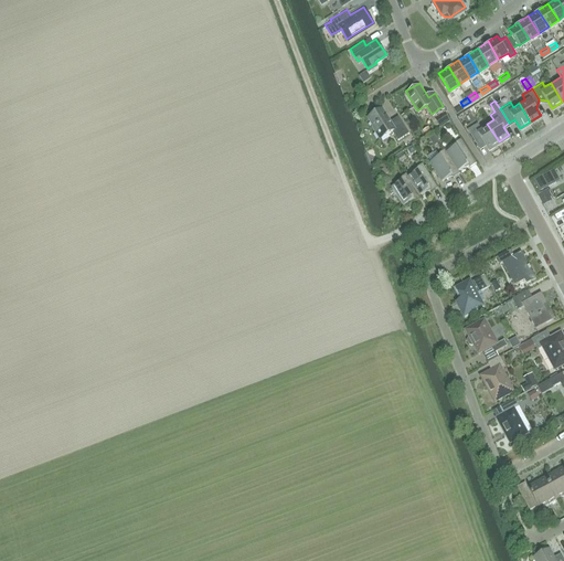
[(397,137),(408,130),(397,114),(390,118),(382,106),(368,115),(373,124),(372,125),(380,137),(392,129),(397,137)]
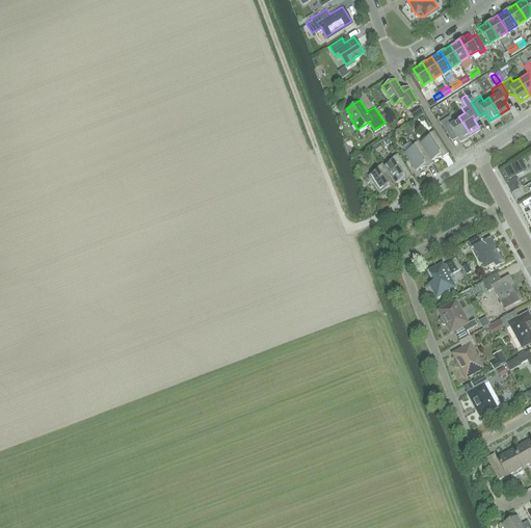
[(458,116),(453,120),(449,112),(440,119),(452,138),(457,135),(459,139),(470,133),(458,116)]
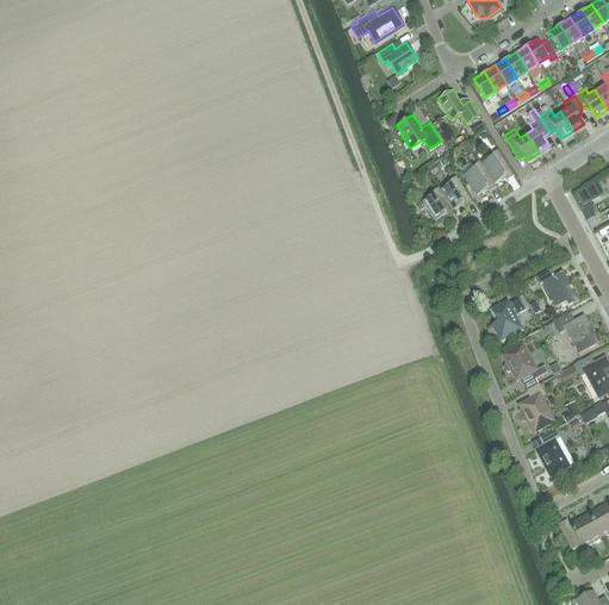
[(459,143),(465,139),(461,133),(455,137),(459,143)]
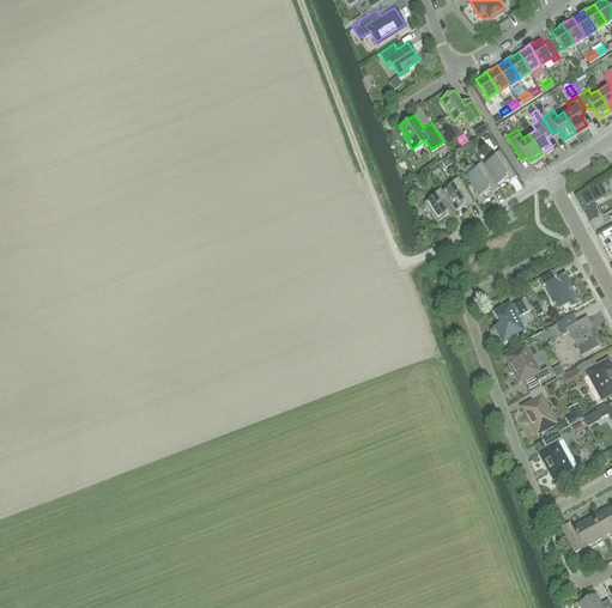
[(462,145),(467,151),(473,146),(468,140),(462,145)]
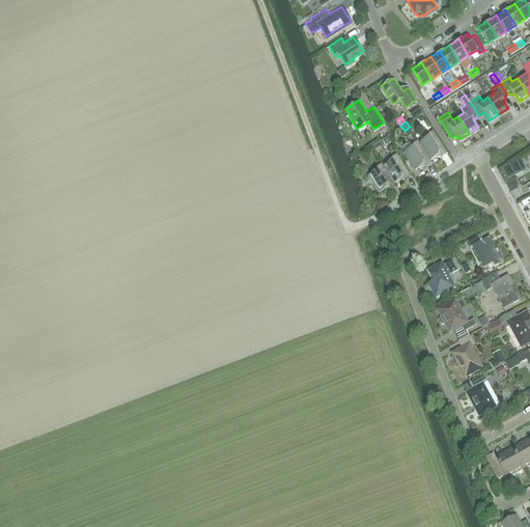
[(419,140),(430,158),(439,151),(441,155),(447,150),(433,128),(426,132),(427,134),(419,140)]
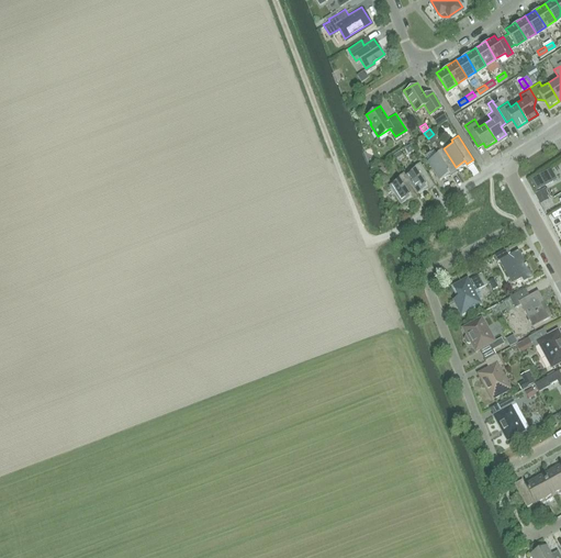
[(456,167),(444,148),(441,145),(436,149),(437,152),(426,159),(438,178),(449,171),(450,174),(457,169),(456,167)]
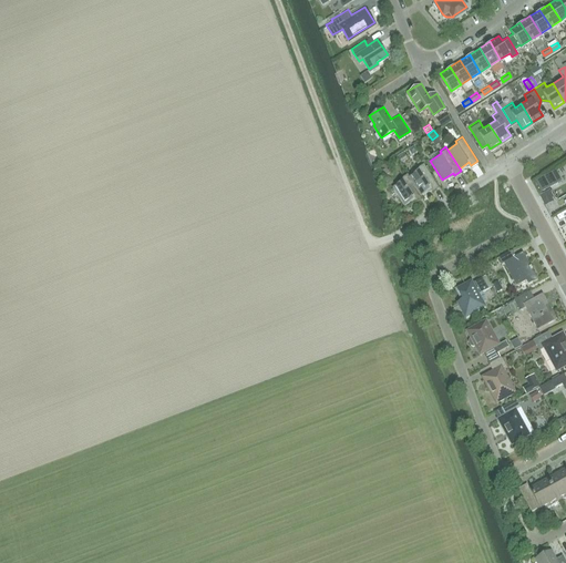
[(402,150),(397,154),(400,160),(405,156),(402,150)]
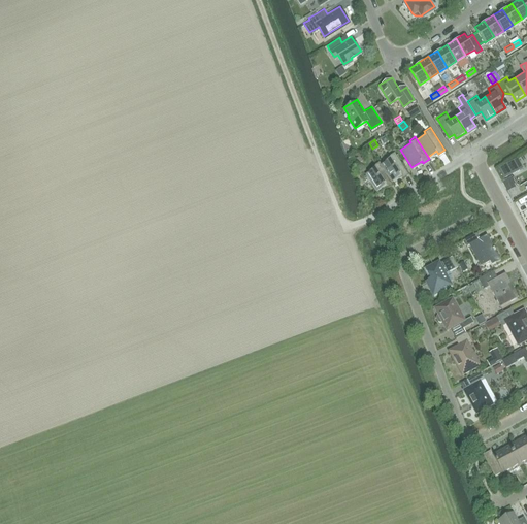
[(381,162),(392,179),(400,173),(402,176),(408,172),(394,150),(388,154),(390,156),(381,162)]
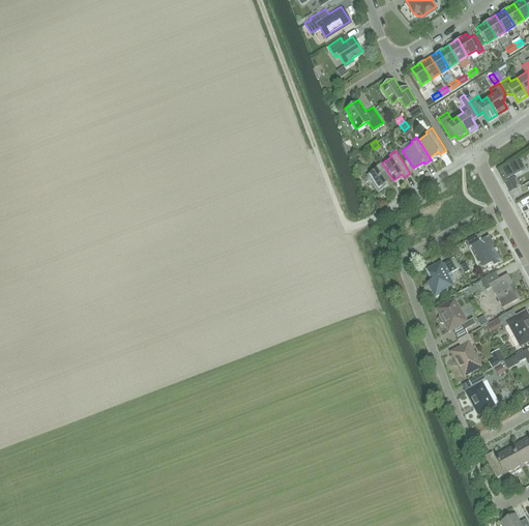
[(518,156),(498,167),(504,176),(523,166),(518,156)]
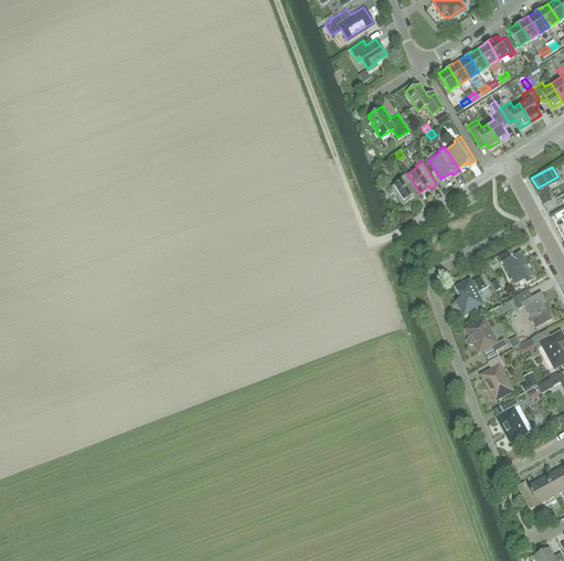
[(419,192),(407,173),(406,171),(398,176),(401,178),(390,184),(402,203),(413,197),(414,199),(421,194),(419,192)]
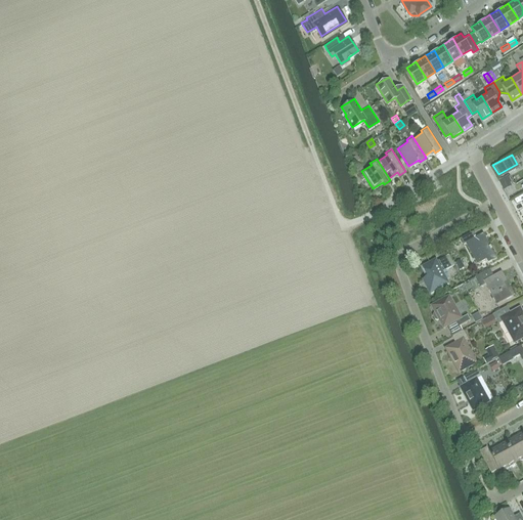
[(506,173),(497,177),(502,184),(510,180),(506,173)]
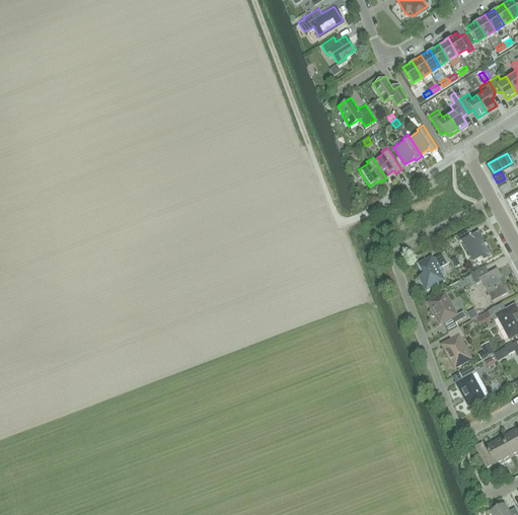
[(470,231),(468,226),(455,233),(458,239),(460,238),(472,260),(481,254),(483,258),(492,252),(477,228),(470,231)]
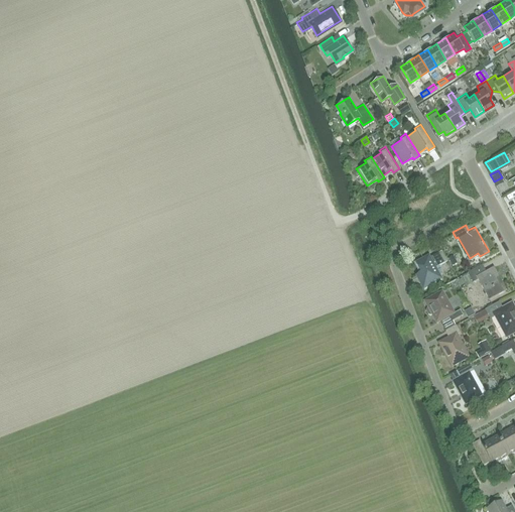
[(419,279),(423,286),(442,276),(435,264),(446,258),(441,247),(429,254),(428,252),(413,260),(419,271),(418,272),(421,278),(419,279)]
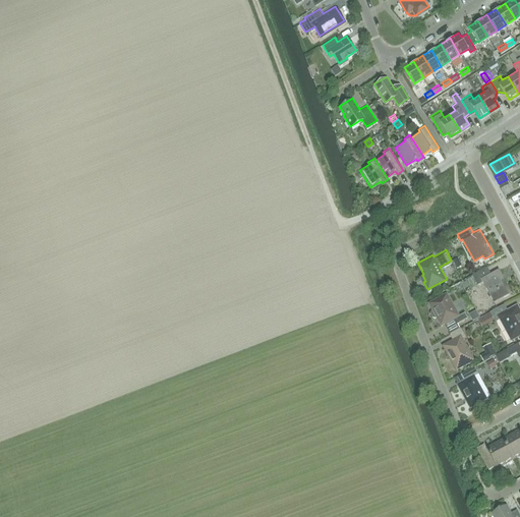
[(452,257),(456,266),(461,263),(457,255),(452,257)]
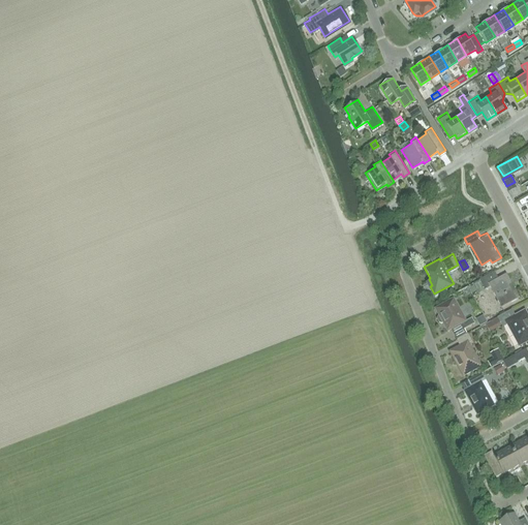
[(497,275),(494,269),(478,277),(484,286),(489,283),(500,305),(519,295),(505,271),(497,275)]
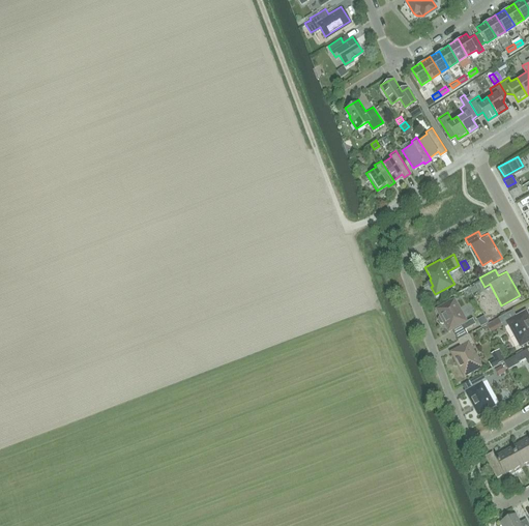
[(453,296),(435,307),(437,311),(439,314),(438,315),(437,317),(439,321),(442,322),(443,321),(447,329),(461,322),(464,327),(474,321),(472,316),(466,319),(456,300),(453,296)]
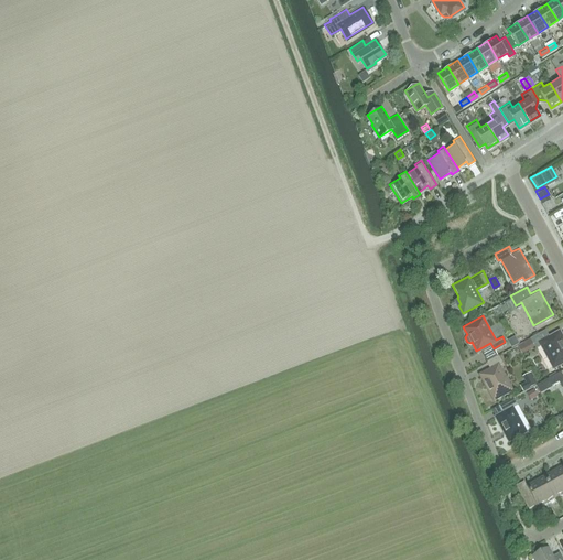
[(534,346),(540,343),(553,366),(562,359),(562,337),(559,329),(549,334),(545,327),(517,343),(520,348),(532,342),(534,346)]
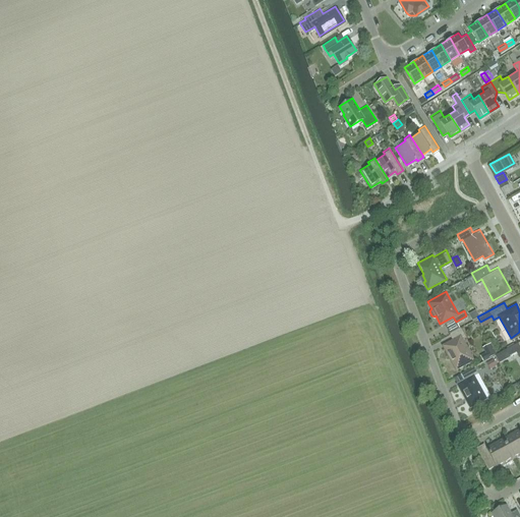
[(479,314),(476,308),(475,307),(468,310),(472,318),(479,314)]
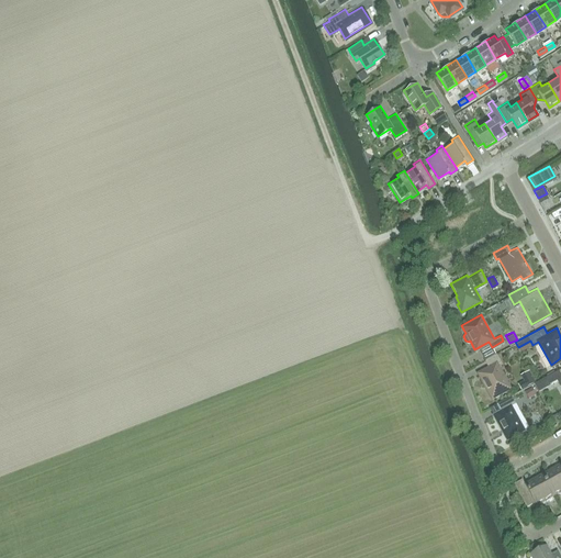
[(486,389),(489,388),(493,395),(509,387),(500,369),(501,368),(497,363),(501,361),(495,352),(483,358),(487,366),(478,371),(486,389)]
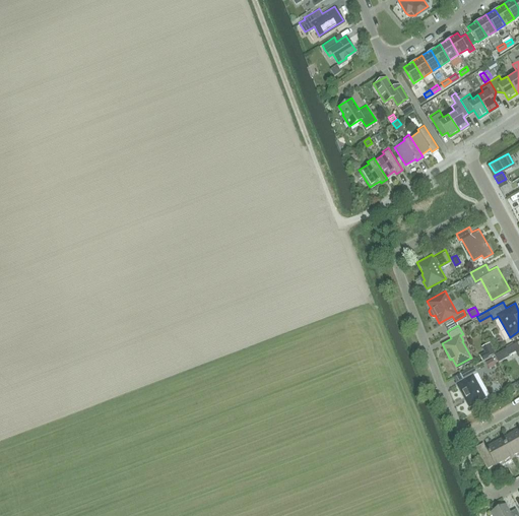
[(518,345),(516,340),(513,342),(512,340),(505,343),(506,345),(494,352),(498,360),(508,353),(508,352),(514,349),(518,359),(518,345)]
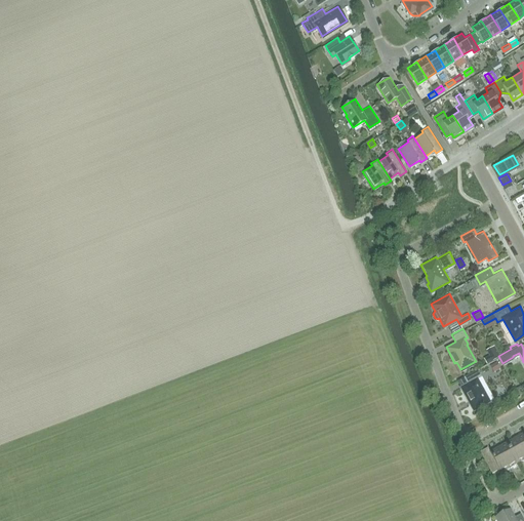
[(484,357),(486,361),(499,354),(497,350),(484,357)]
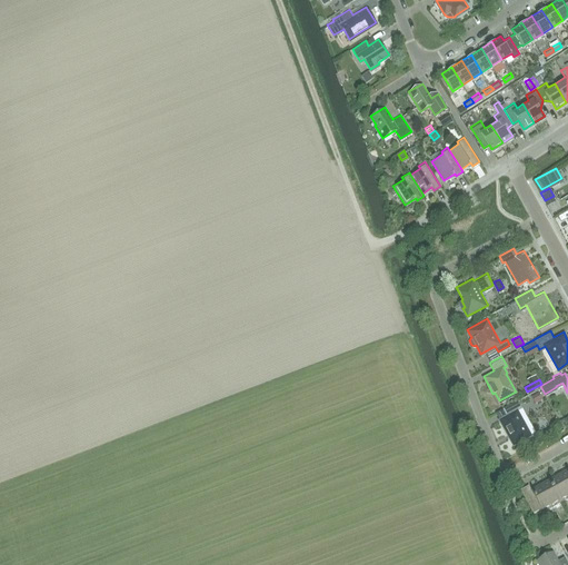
[(541,397),(538,390),(532,394),(536,400),(541,397)]
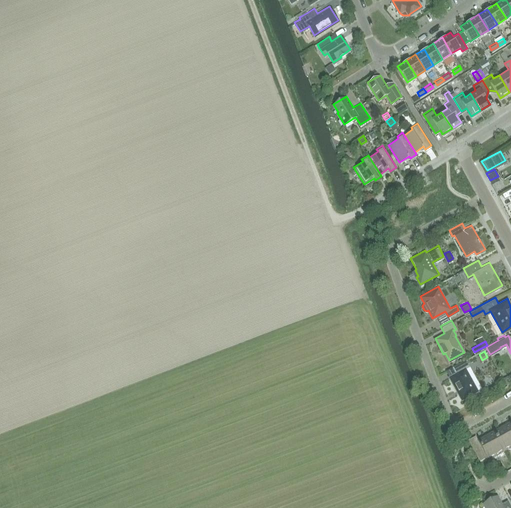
[(469,365),(465,358),(452,365),(455,371),(448,375),(455,387),(456,386),(462,398),(477,390),(464,367),(469,365)]
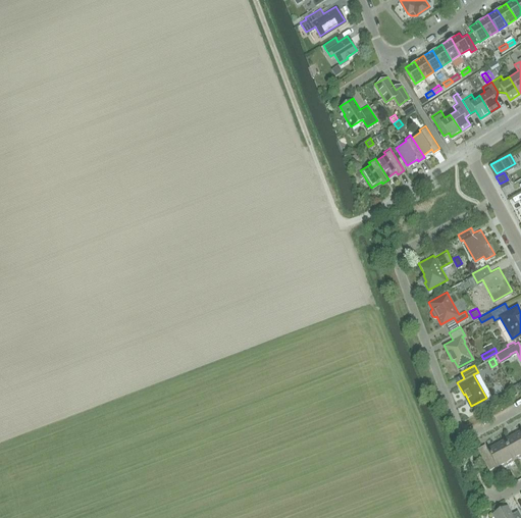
[(520,451),(520,431),(519,429),(511,433),(520,451)]
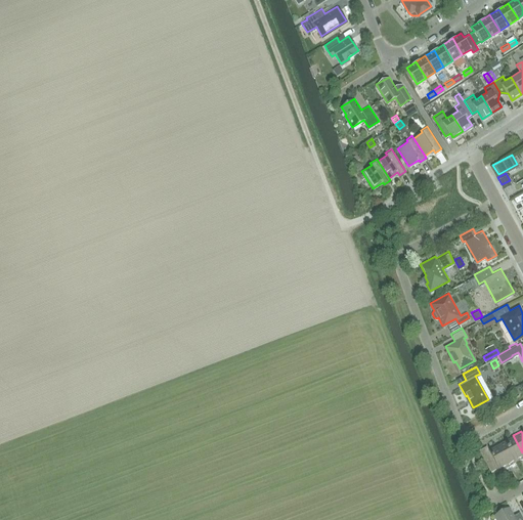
[(516,461),(522,456),(522,452),(513,435),(505,440),(516,461)]
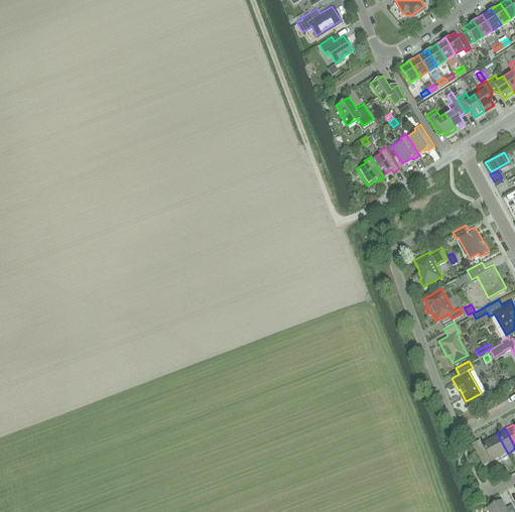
[(500,458),(508,454),(497,433),(489,437),(500,458)]
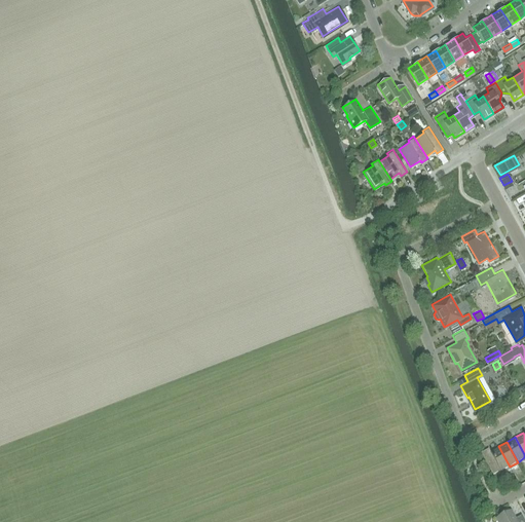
[(501,471),(510,467),(498,446),(490,450),(488,446),(481,450),(492,473),(499,469),(501,471)]
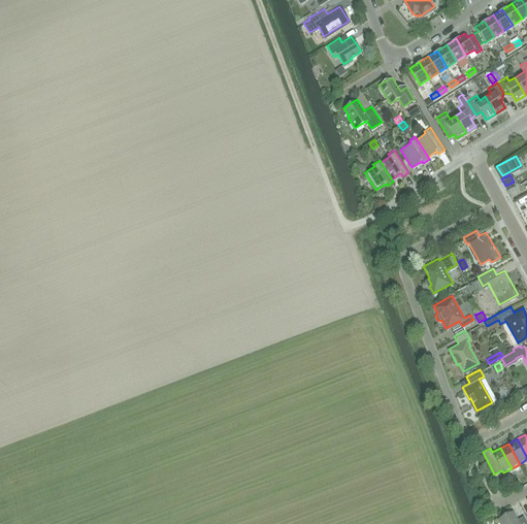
[(498,518),(501,523),(526,523),(526,521),(523,514),(517,518),(513,510),(498,518)]
